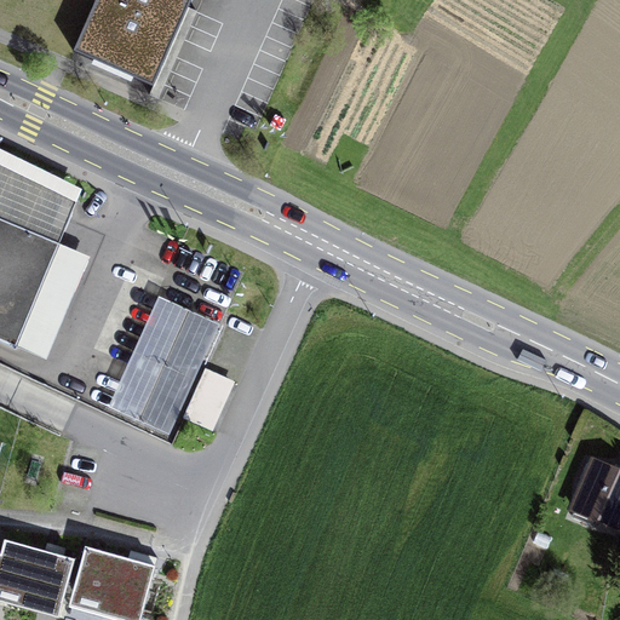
[(191,0),(96,0),(74,52),(153,87),(191,0)]
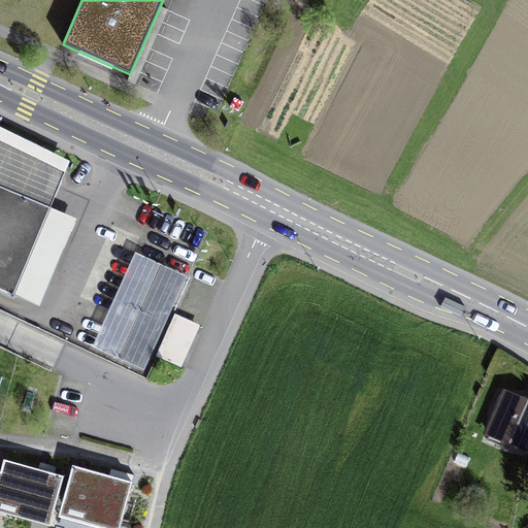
[(0,289),(13,295),(51,208),(0,187),(0,289)]
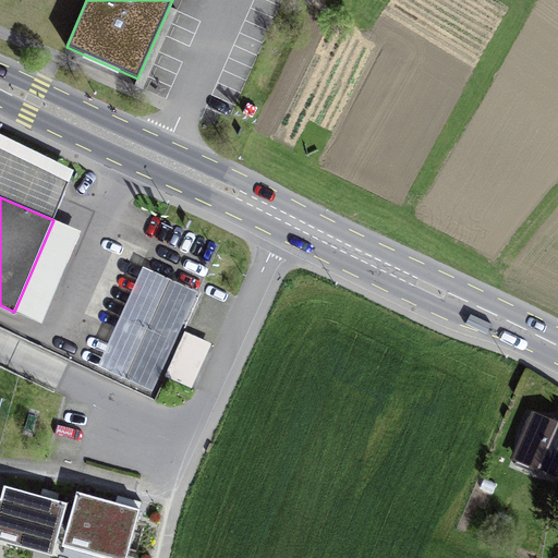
[(197,292),(142,267),(97,366),(152,391),(197,292)]
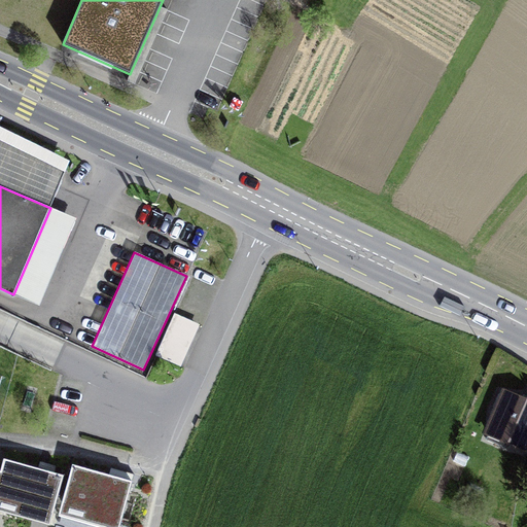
[(181,363),(202,321),(175,308),(154,350),(181,363)]
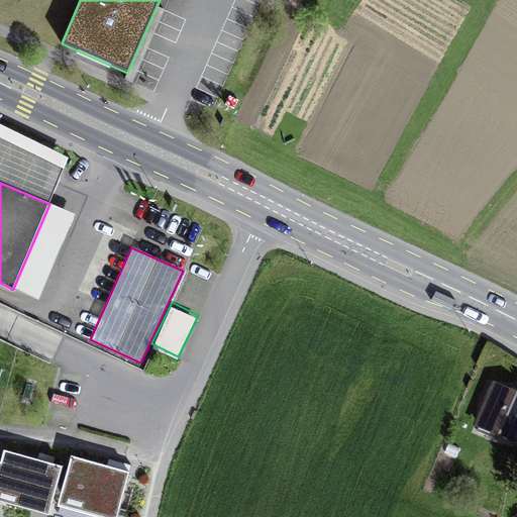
[(516,388),(498,381),(479,425),(516,440),(516,388)]
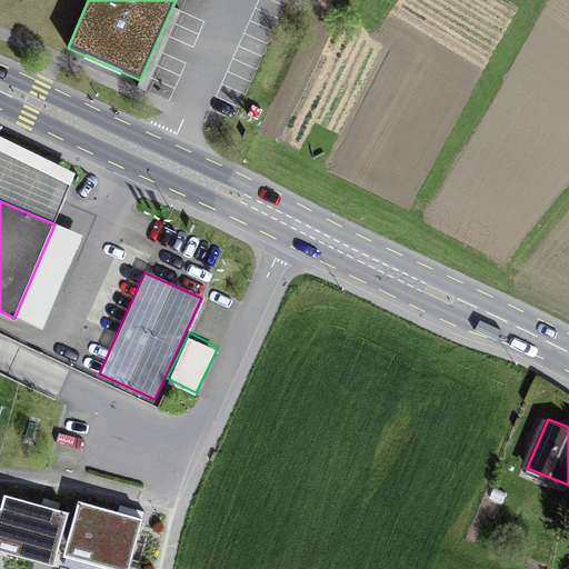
[(1,509),(0,515),(0,538),(58,555),(69,513),(6,497),(1,509)]
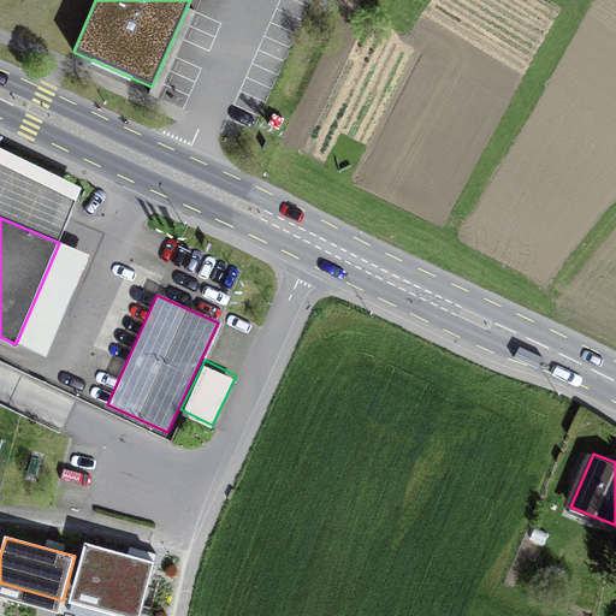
[(105,611),(119,615),(138,615),(154,563),(86,544),(73,587),(108,597),(105,611)]
